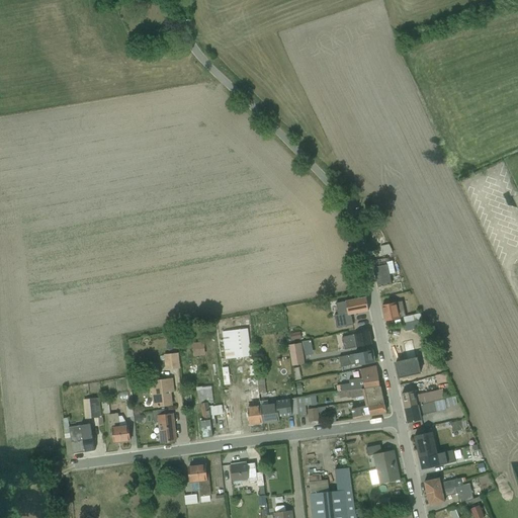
[(390,248),(392,258),(401,255),(399,246),(390,248)]
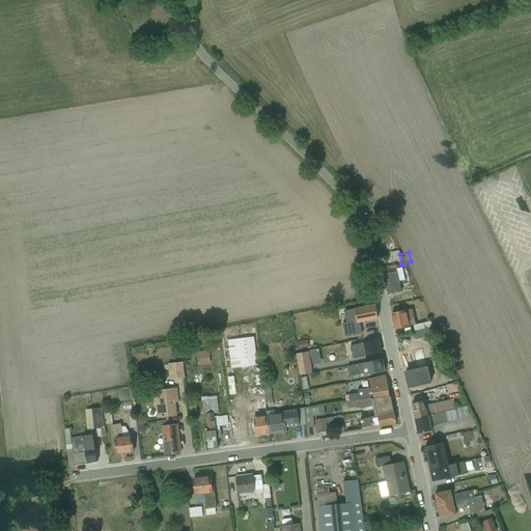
[(390,296),(402,292),(398,272),(385,275),(390,296)]
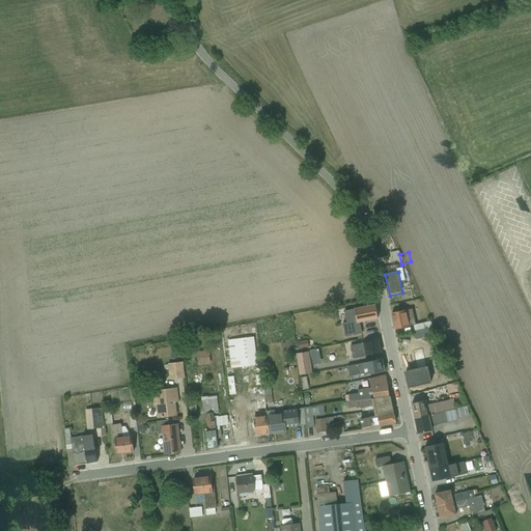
[(411,296),(412,304),(421,303),(420,294),(411,296)]
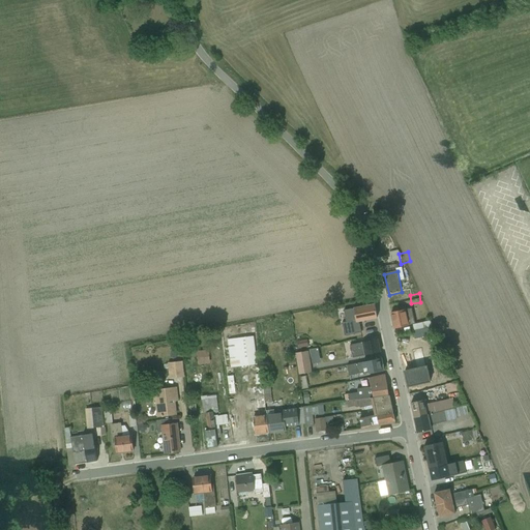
[(358,323),(380,320),(377,305),(356,310),(358,323)]
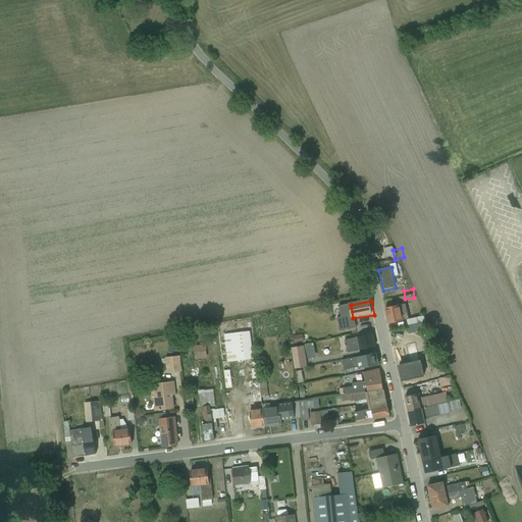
[(390,324),(406,321),(403,305),(387,308),(390,324)]
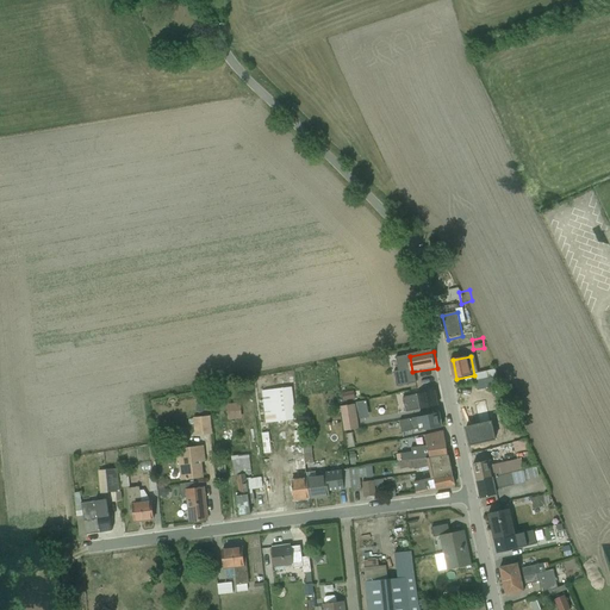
[(487,384),(508,379),(505,371),(485,375),(487,384)]
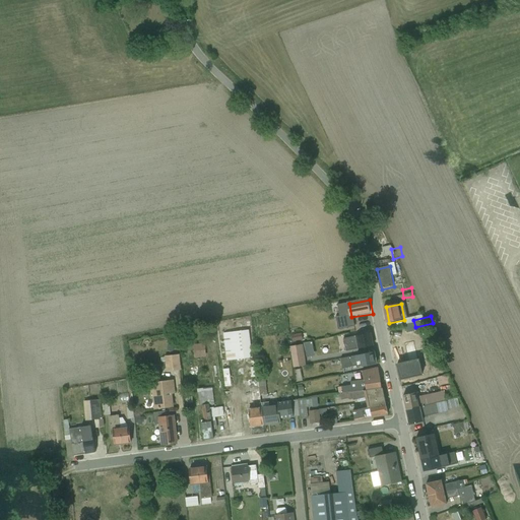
[(430,340),(430,326),(417,326),(417,340),(430,340)]
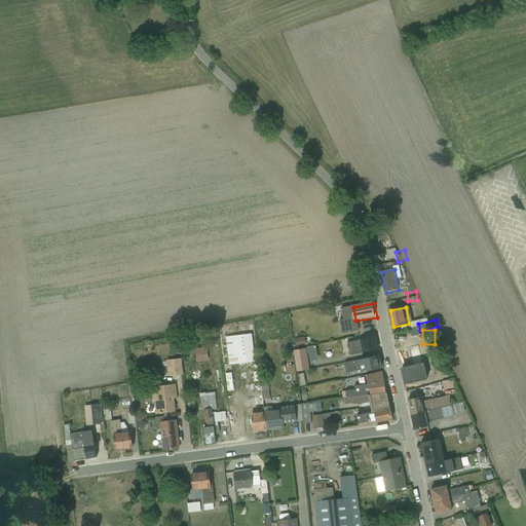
[(233,335),(234,365),(262,365),(261,335),(233,335)]
